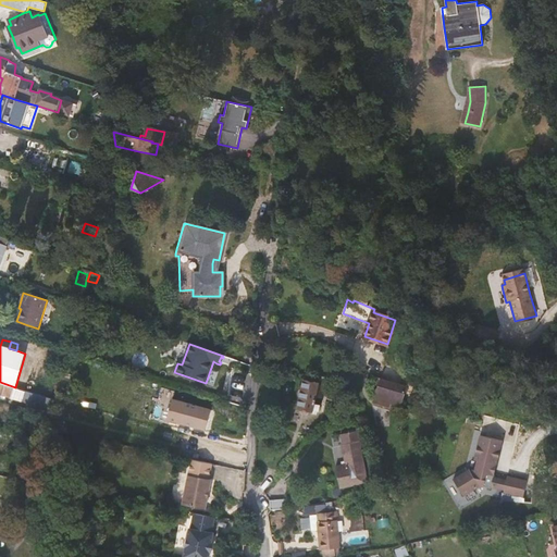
[(47,382),(50,372),(40,369),(44,359),(25,354),(15,387),(15,388),(24,391),(26,392),(38,395),(50,398),(54,384),(47,382)]
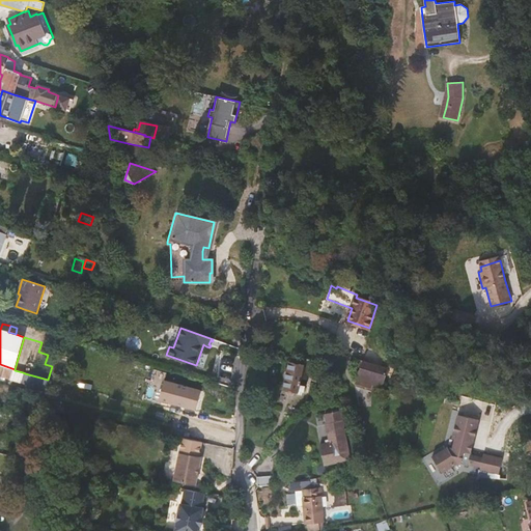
[(384,382),(388,368),(363,361),(360,360),(356,373),(359,374),(357,384),(371,388),(373,383),(382,386),(384,382)]
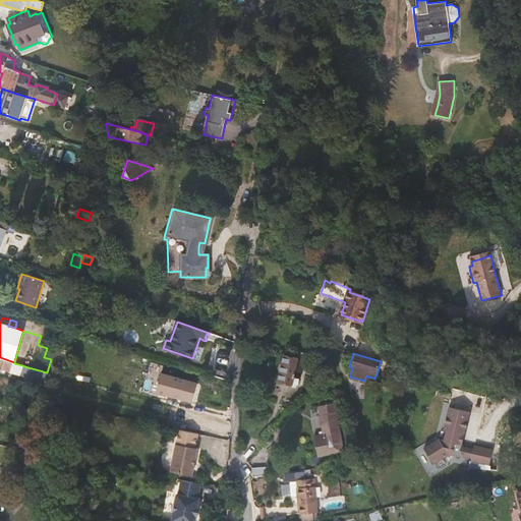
[(308,361),(304,360),(284,356),(283,361),(280,361),(279,364),(282,364),(280,372),(279,381),(282,382),(281,385),(283,387),(286,388),(288,387),(289,384),(303,387),(308,361)]
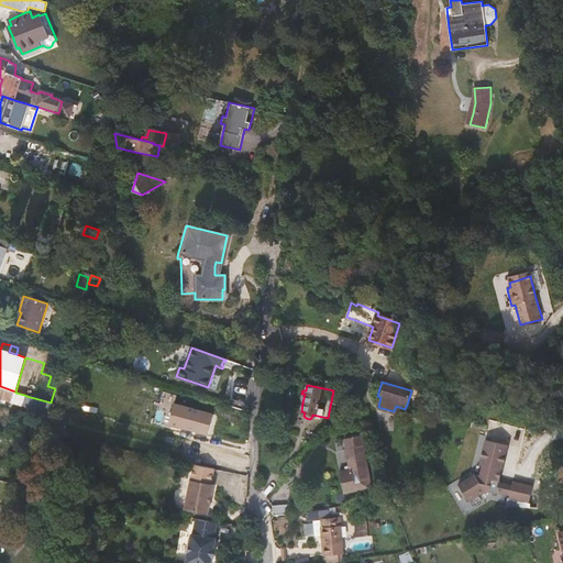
[(24,395),(15,393),(14,392),(6,389),(4,389),(0,387),(0,398),(2,399),(11,401),(22,406),(36,409),(39,399),(26,396),(24,395)]
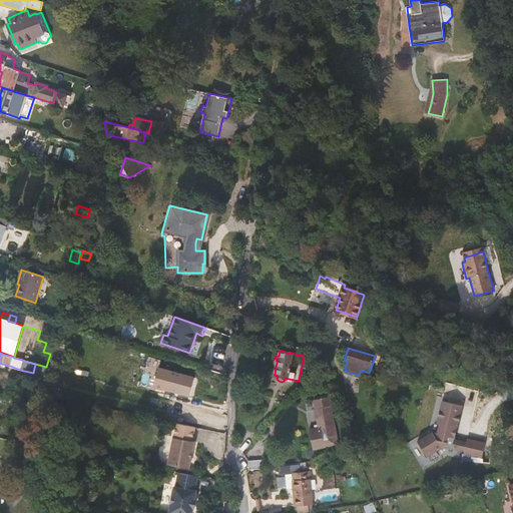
[(43,377),(46,367),(35,364),(33,373),(35,374),(43,377)]
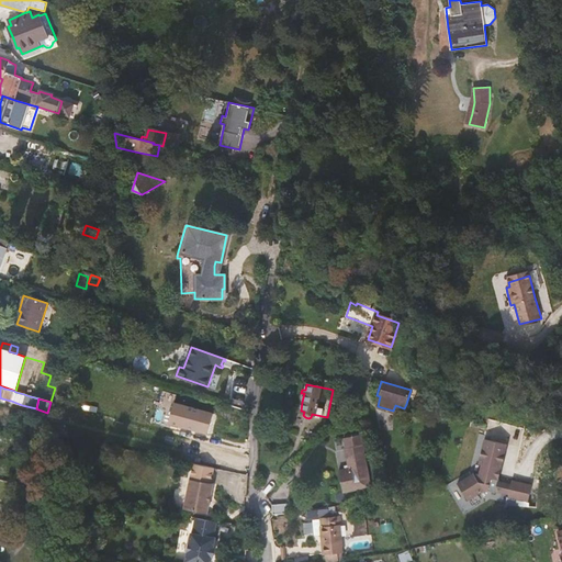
[(75,431),(76,433),(66,429),(64,429),(63,436),(74,438),(80,440),(83,440),(88,441),(89,435),(75,431)]
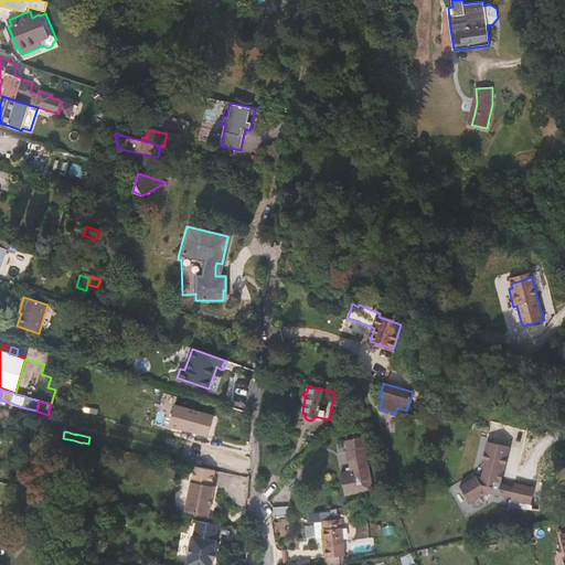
[(353,483),(371,480),(364,448),(365,447),(363,437),(345,440),(348,451),(347,451),(353,483)]
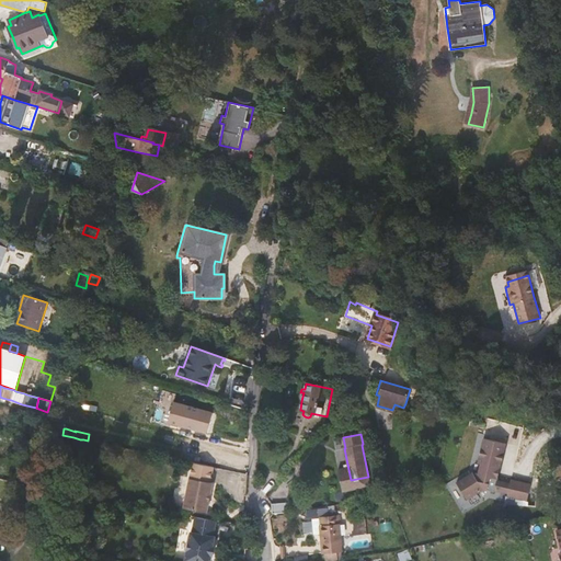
[(41,447),(42,442),(30,438),(26,448),(38,450),(37,454),(45,456),(46,448),(41,447)]
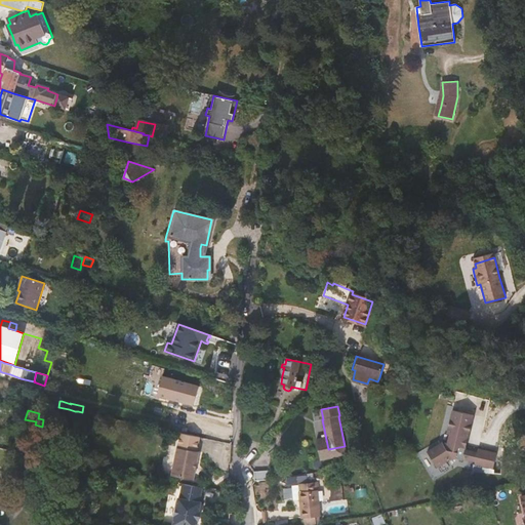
[(185,427),(186,420),(172,417),(170,423),(185,427)]
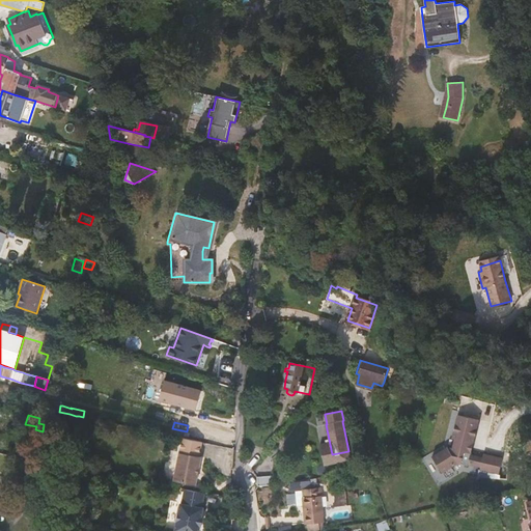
[(208,438),(212,425),(198,422),(197,428),(201,429),(200,434),(202,434),(201,437),(208,438)]
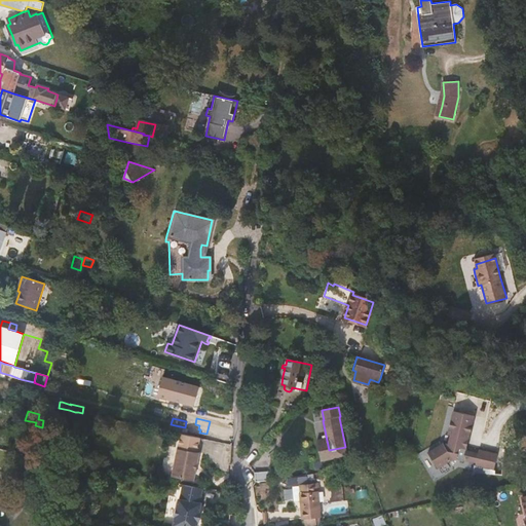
[(450,450),(454,429),(445,428),(443,448),(446,449),(450,450)]
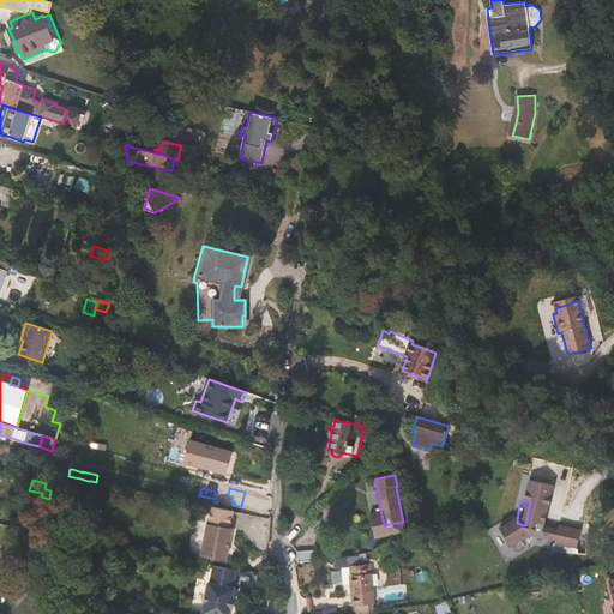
[(230,528),(234,511),(211,506),(202,557),(227,561),(230,545),(233,529),(230,528)]
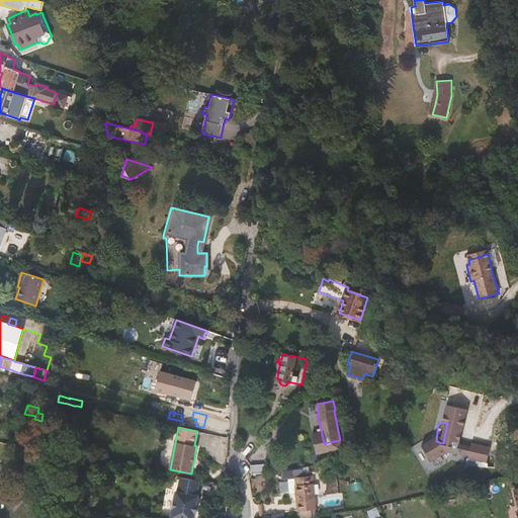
[(37,439),(30,437),(29,443),(27,450),(34,452),(37,439)]
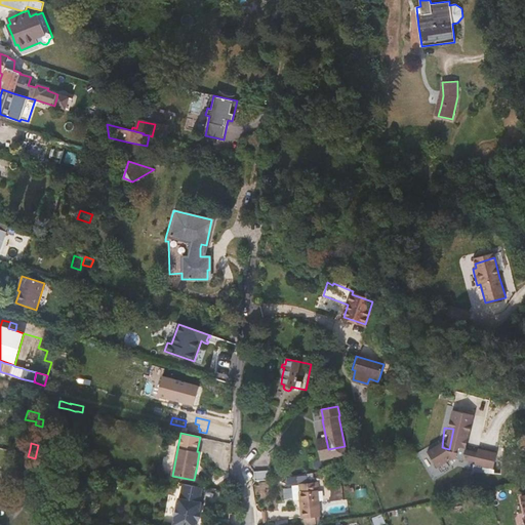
[(462,460),(475,462),(474,468),(494,471),(496,450),(465,446),(462,460)]
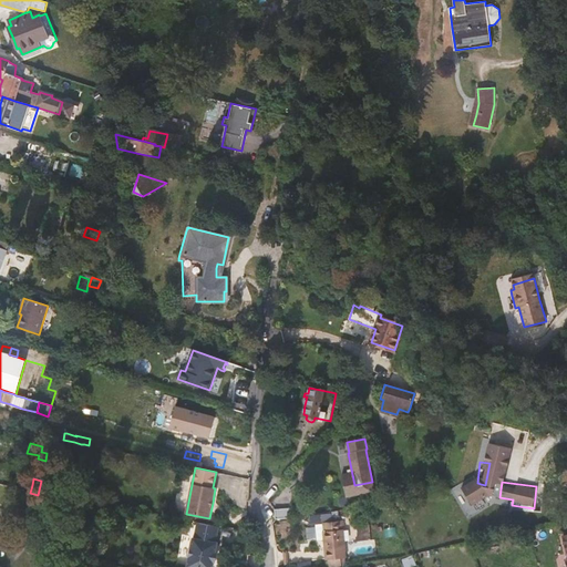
[(294,518),(294,507),(275,507),(275,513),(275,519),(294,518)]
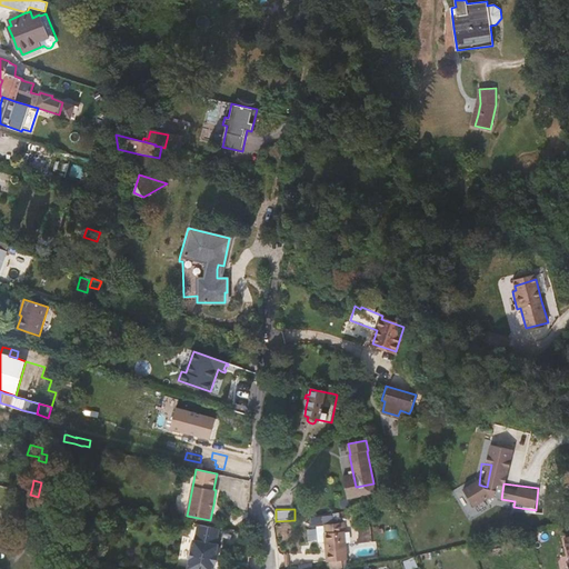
[(347,560),(343,528),(346,528),(346,522),(325,525),(325,526),(317,526),(318,542),(326,541),(327,551),(328,561),(347,560)]
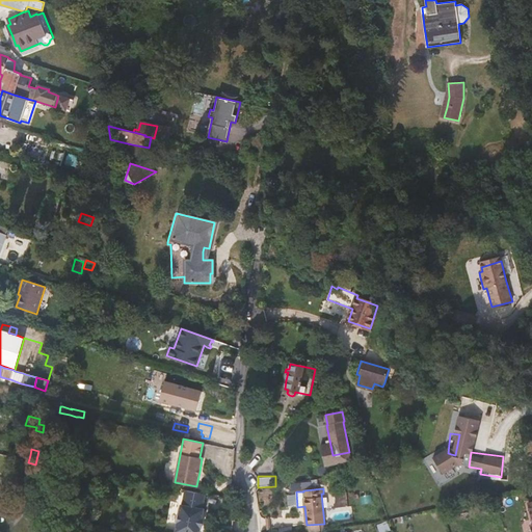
[(203,508),(206,495),(185,490),(182,504),(181,504),(175,531),(198,531),(201,528),(202,528),(203,524),(204,519),(203,519),(205,508),(203,508)]
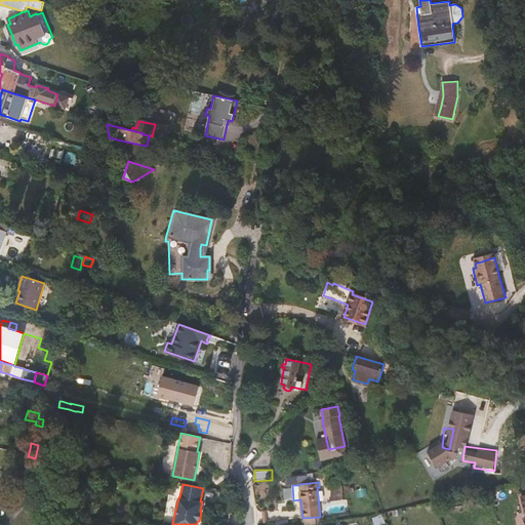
[(344,499),(342,486),(334,487),(331,487),(333,501),(335,501),(344,499)]
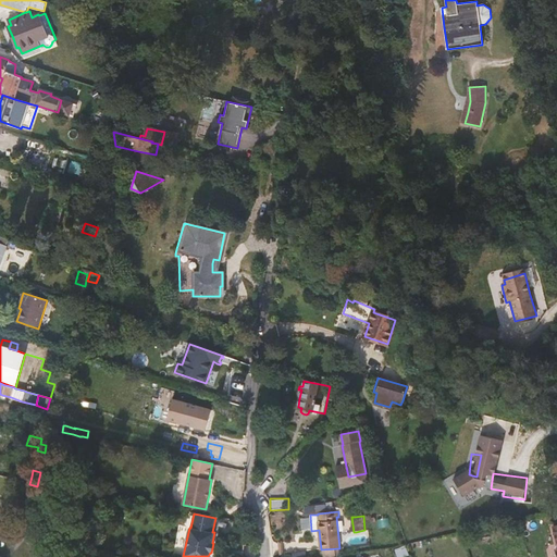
[(44,531),(44,528),(34,530),(36,542),(46,540),(44,531)]
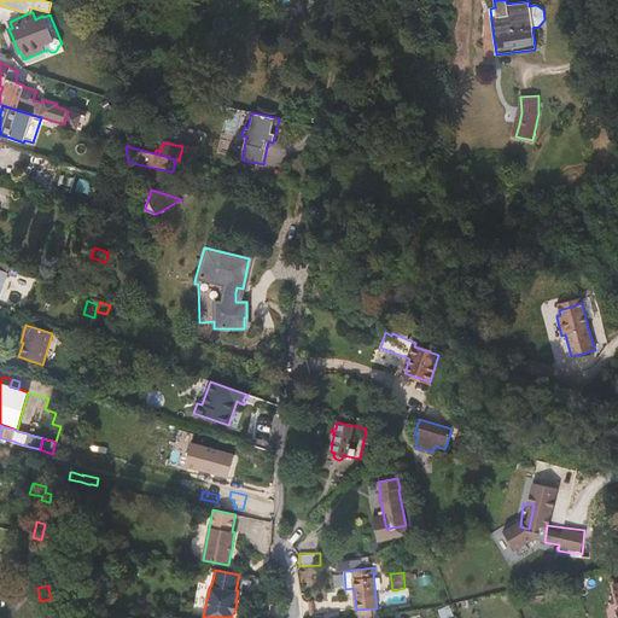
[(57,617),(54,601),(44,604),(46,617),(57,617)]
